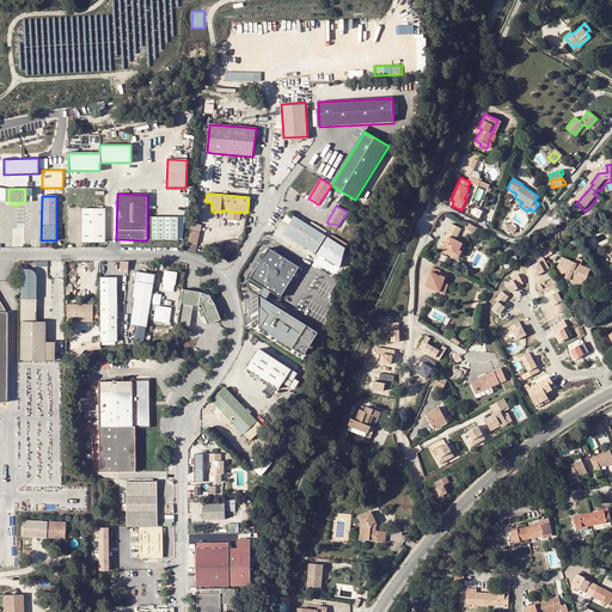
[(83,208),(81,243),(103,243),(104,208),(83,208)]
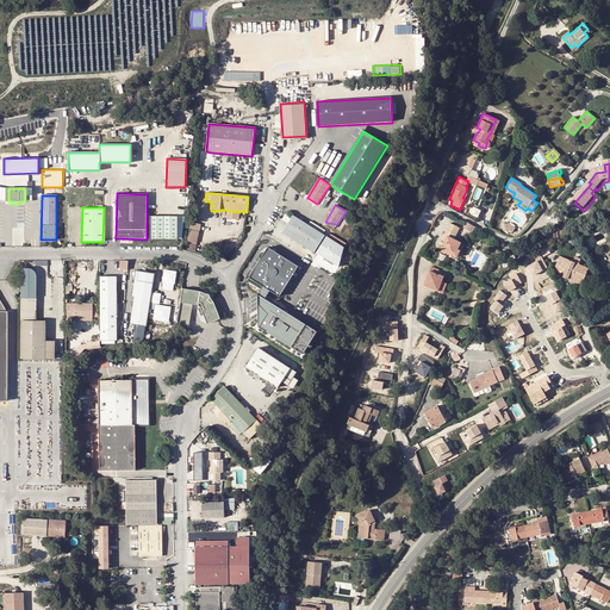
[(474,207),(471,215),(478,217),(481,211),(474,207)]
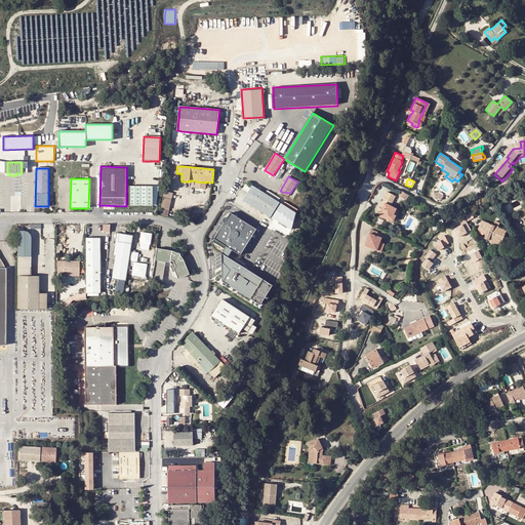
[(271,217),(280,202),(252,186),(243,200),(271,217)]
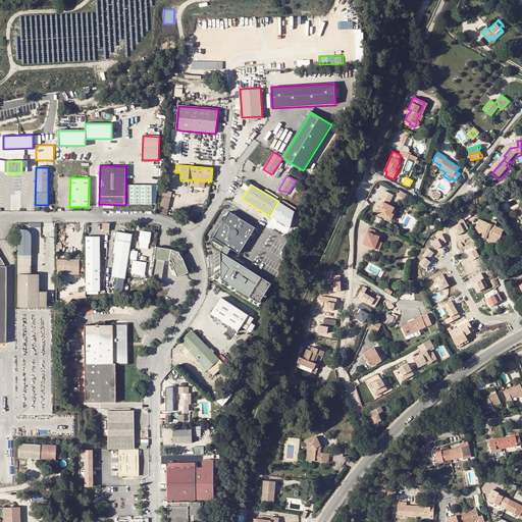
[(145,187),(128,186),(128,205),(134,205),(151,205),(152,187),(145,187)]
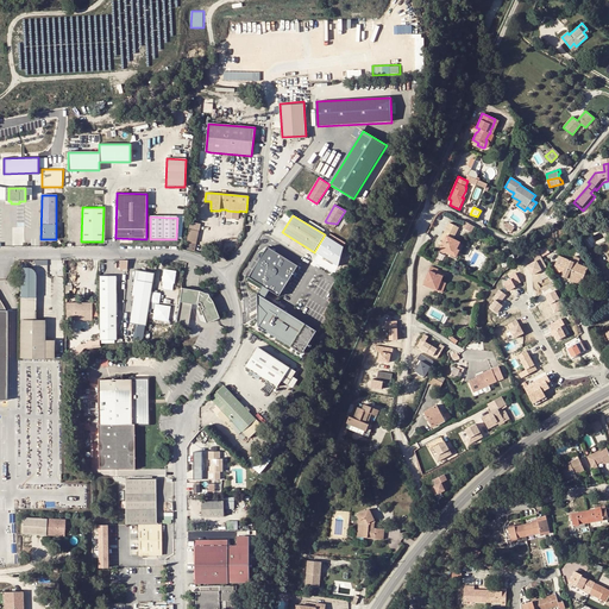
[(440,249),(457,258),(464,244),(453,239),(459,227),(449,223),(444,234),(446,236),(444,240),(440,249)]
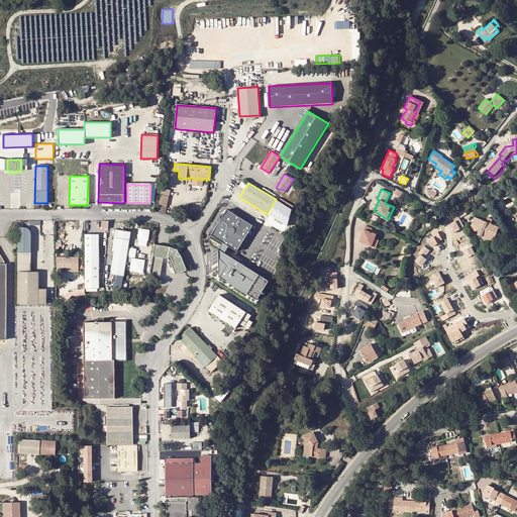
[(436,194),(430,190),(427,193),(434,198),(436,194)]
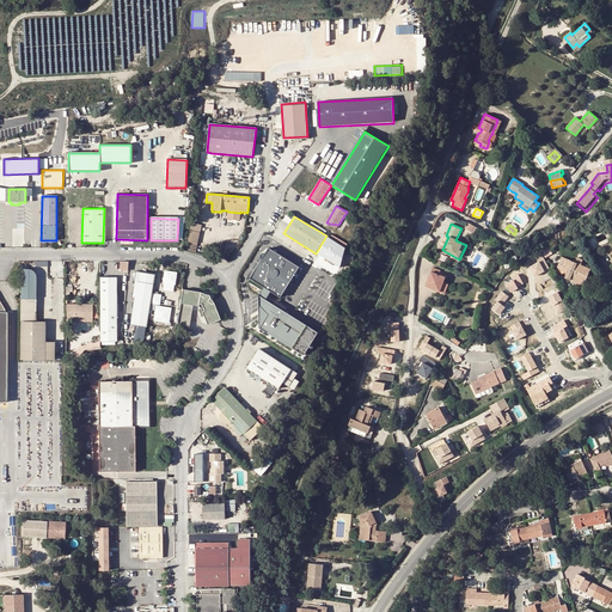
[(200,233),(190,232),(189,244),(199,245),(200,233)]
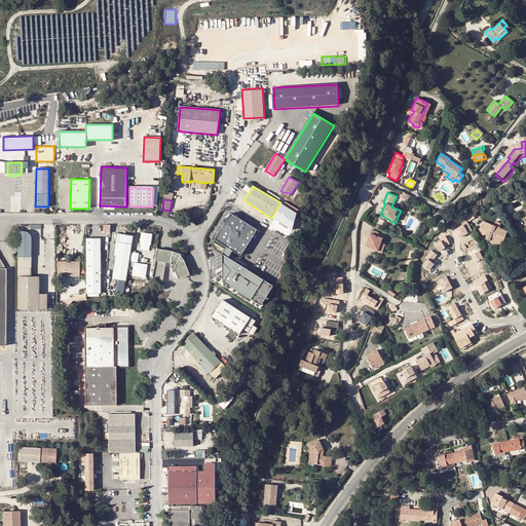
[(215,239),(241,256),(257,229),(231,213),(215,239)]
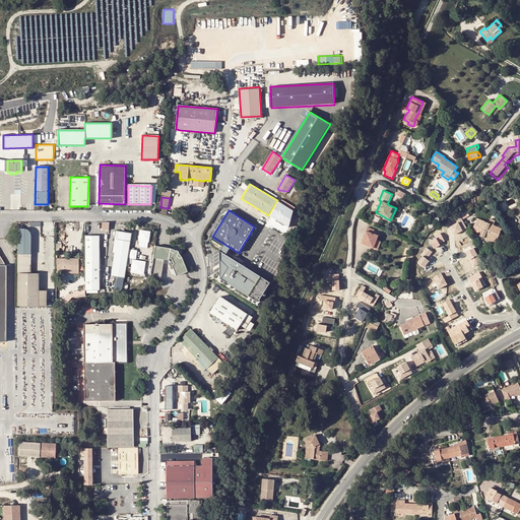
[(477,218),(472,229),(480,232),(478,236),(483,238),(485,234),(498,239),(502,229),(494,225),(495,223),(490,221),(489,222),(477,218)]
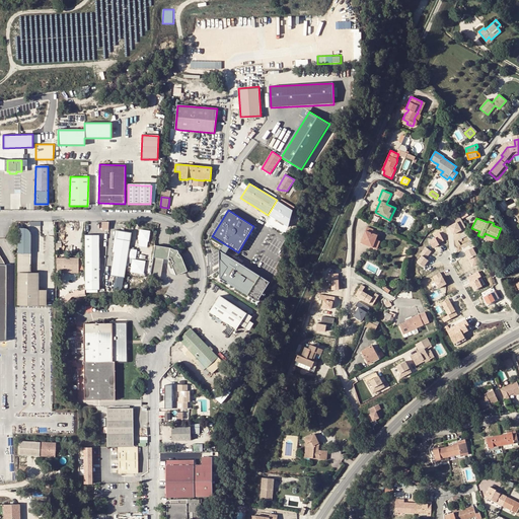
[(24,229),(18,229),(18,274),(18,305),(46,306),(46,290),(39,290),(39,274),(30,274),(30,235),(30,233),(29,232),(28,231),(27,230),(26,229),(24,229)]
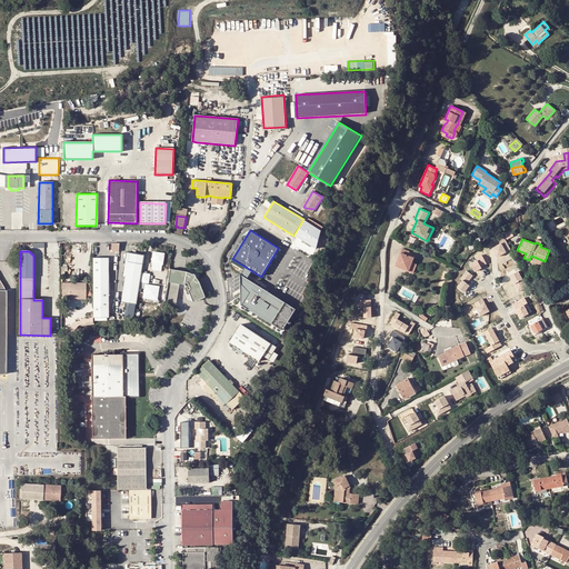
[(400,252),(397,262),(403,265),(402,269),(409,271),(413,258),(400,252)]
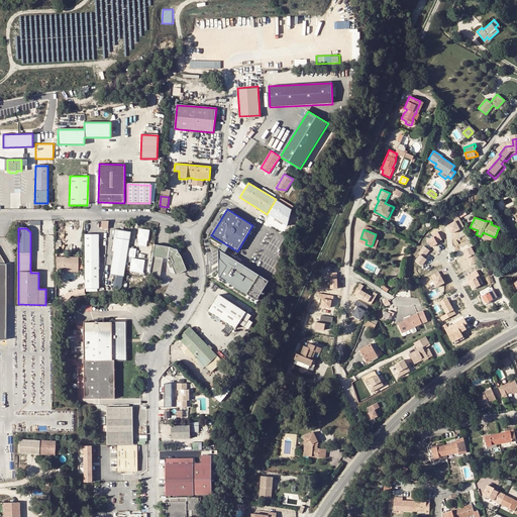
[(130,232),(115,230),(114,238),(129,241),(130,232)]
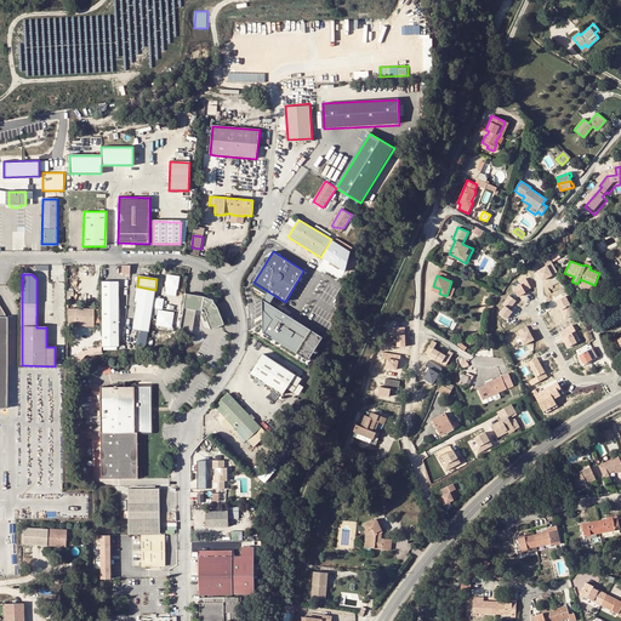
[(178,278),(167,277),(166,288),(177,289),(178,278)]
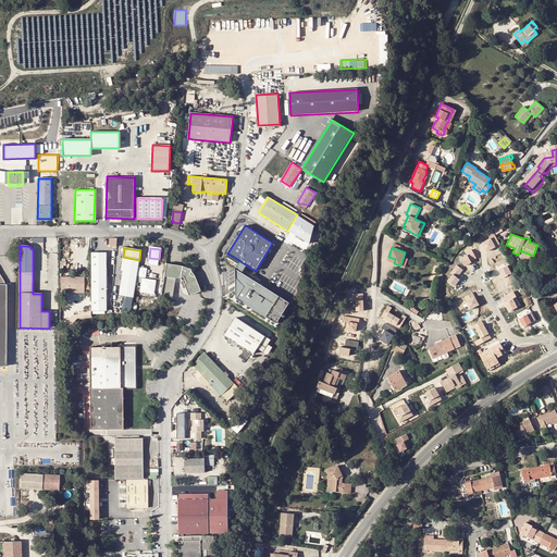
[(461,258),(465,264),(478,258),(472,249),(467,252),(468,255),(461,258)]
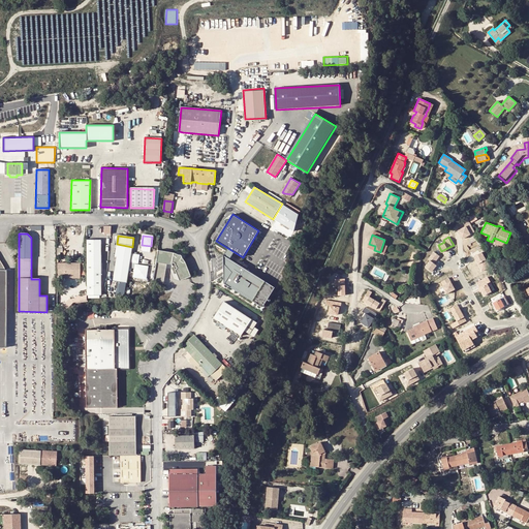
[(504,247),(506,243),(494,238),(492,242),(504,247)]
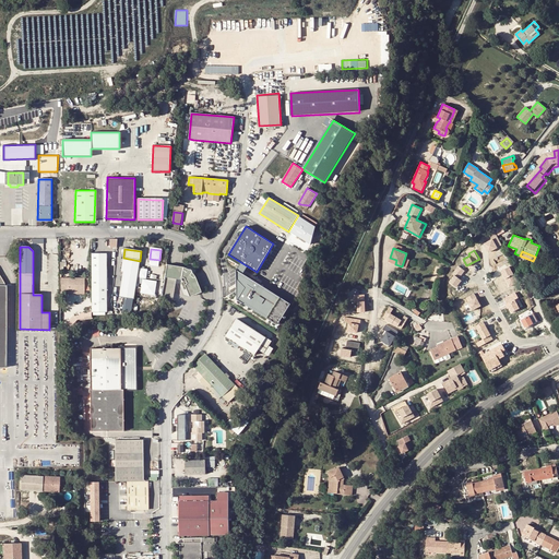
[(107,254),(92,253),(92,272),(92,313),(107,313),(107,254)]
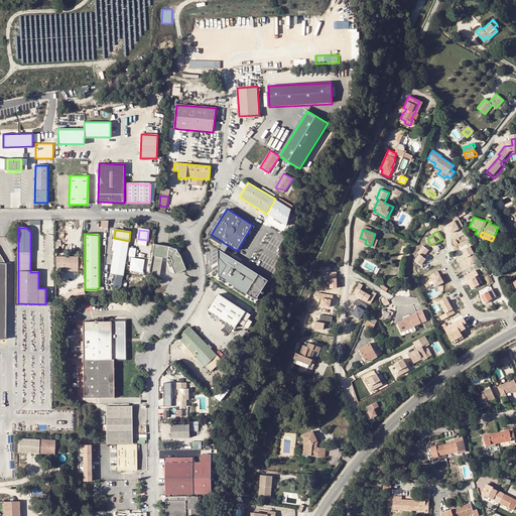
[(127,256),(129,241),(114,238),(112,252),(114,252),(110,275),(123,277),(127,256)]
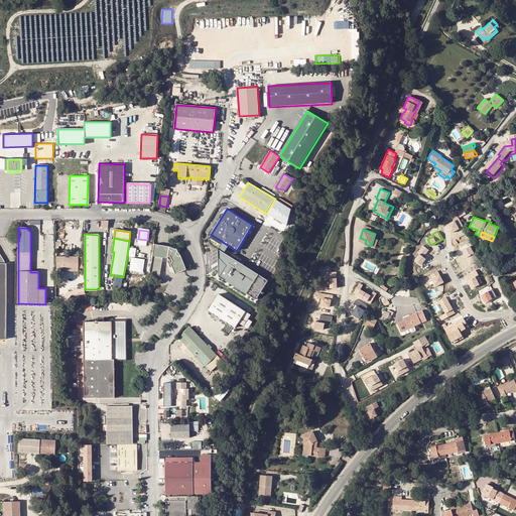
[(147,240),(138,239),(137,248),(146,249),(147,240)]
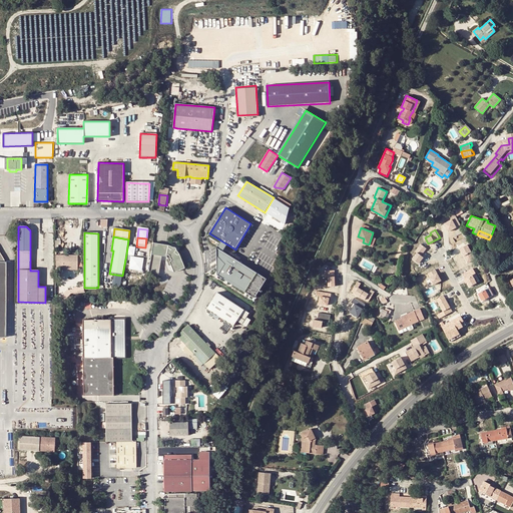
[(169,245),(154,242),(148,274),(159,276),(162,257),(167,258),(168,259),(174,273),(185,269),(180,254),(177,250),(177,248),(176,246),(174,246),(173,247),(169,245)]
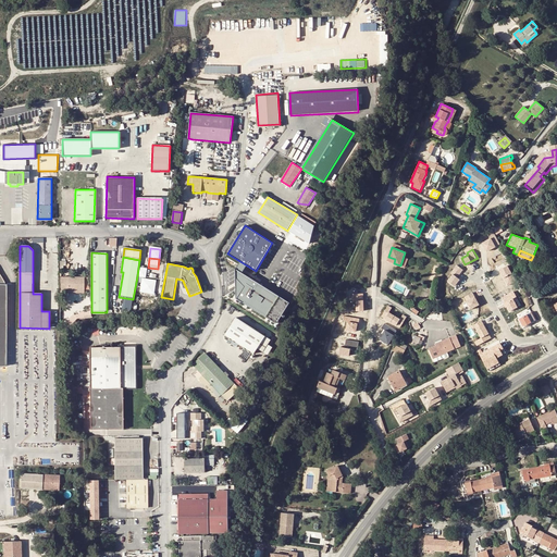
[(457,279),(462,271),(457,267),(450,274),(453,275),(448,283),(455,287),(460,281),(457,279)]
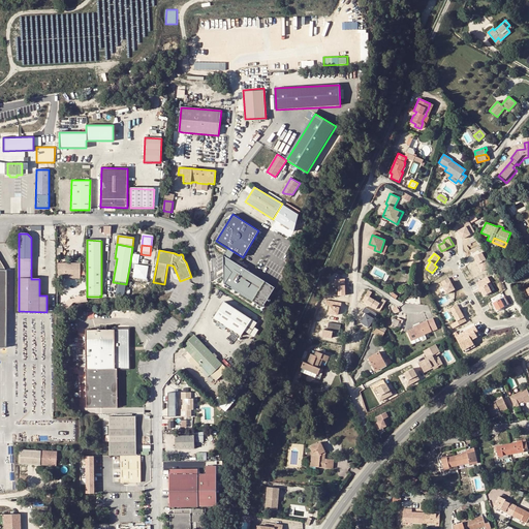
[(131,255),(130,262),(137,263),(138,256),(131,255)]
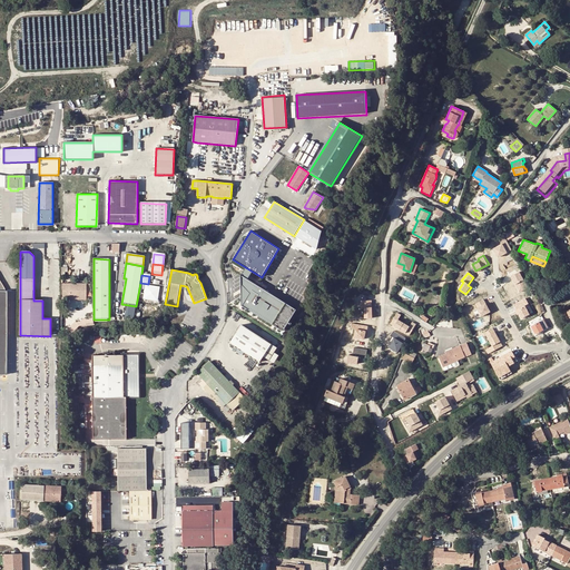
[(64,296),(70,296),(87,296),(87,284),(64,284),(64,296)]
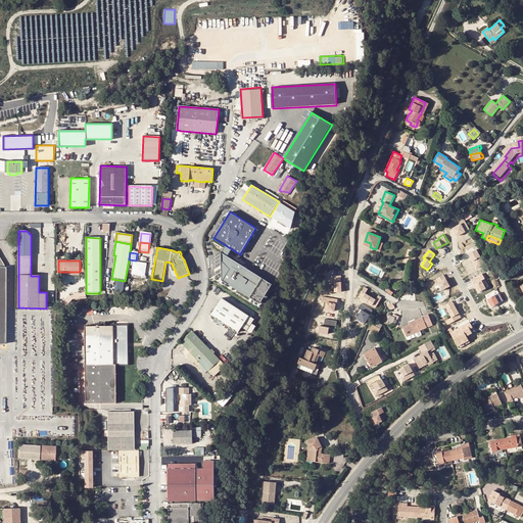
[(134,263),(132,275),(140,276),(143,277),(145,265),(134,263)]
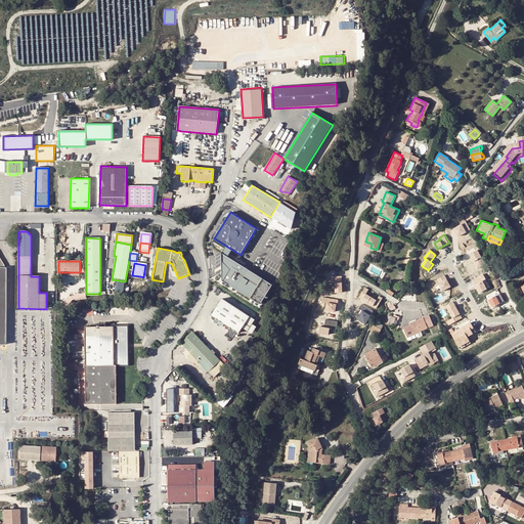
[(472,279),(479,293),(488,289),(483,280),(486,278),(483,273),(472,279)]
